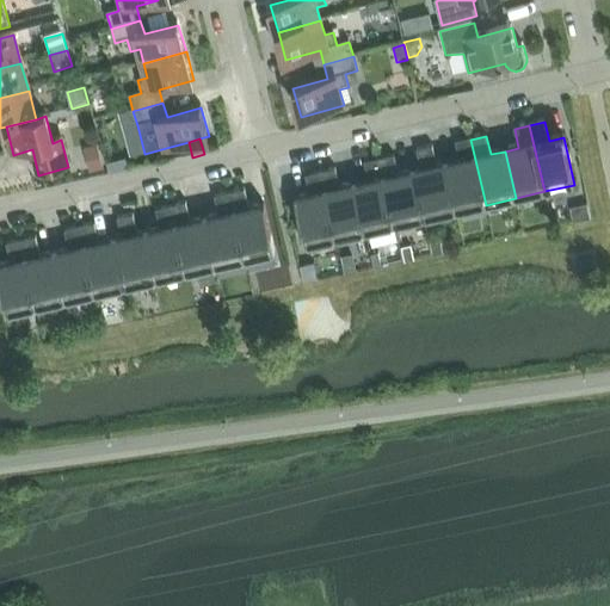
[(486,205),(470,140),(456,142),(460,161),(445,165),(457,211),(486,205)]
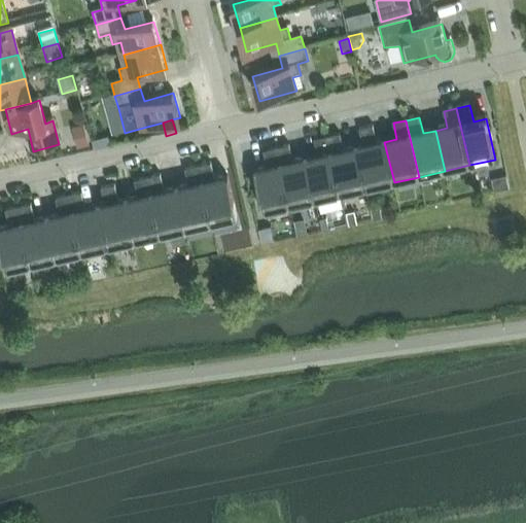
[(84,128),(73,131),(78,150),(90,147),(84,128)]
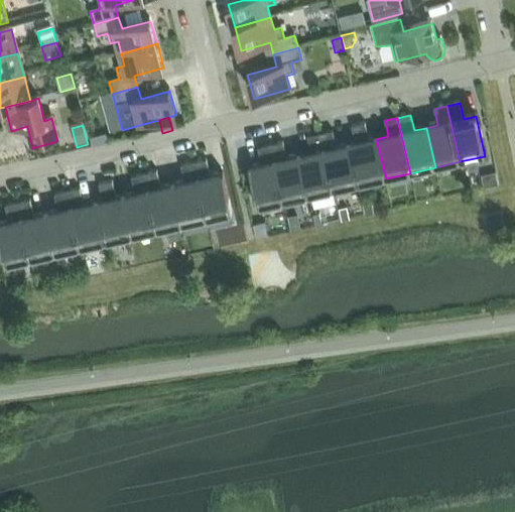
[(386,178),(376,139),(369,140),(366,125),(352,128),(356,144),(349,145),(358,184),(386,178)]
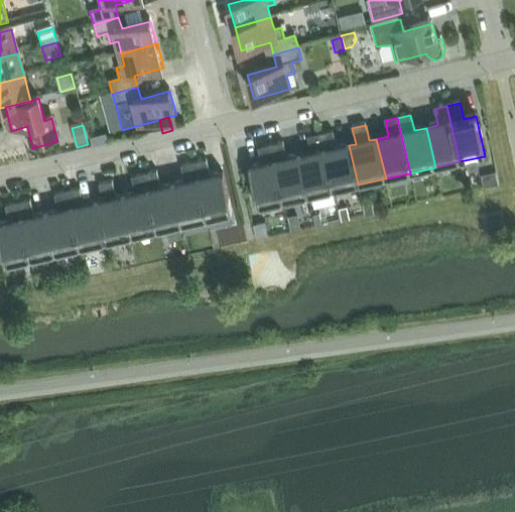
[(358,184),(349,145),(337,148),(333,132),(320,135),(334,190),(358,184)]
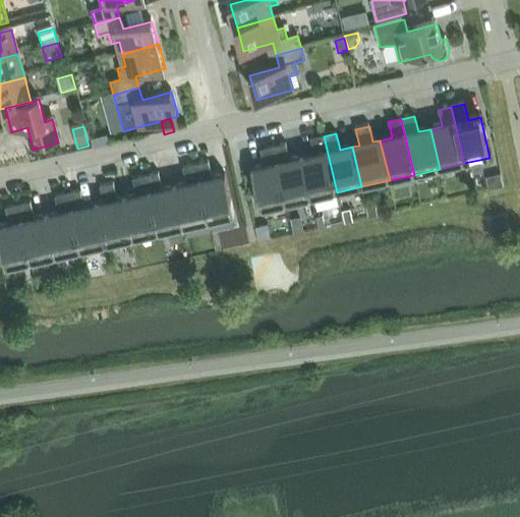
[(337,192),(324,136),(310,139),(314,156),(302,158),(311,198),(337,192)]
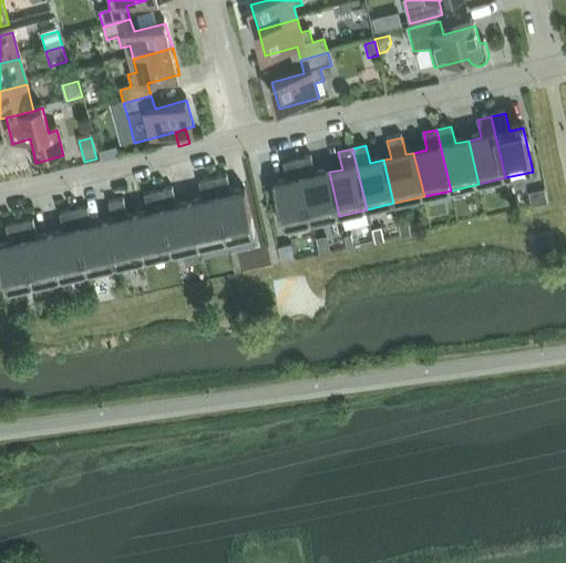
[(339,216),(329,172),(316,175),(311,157),(298,161),(311,222),(339,216)]
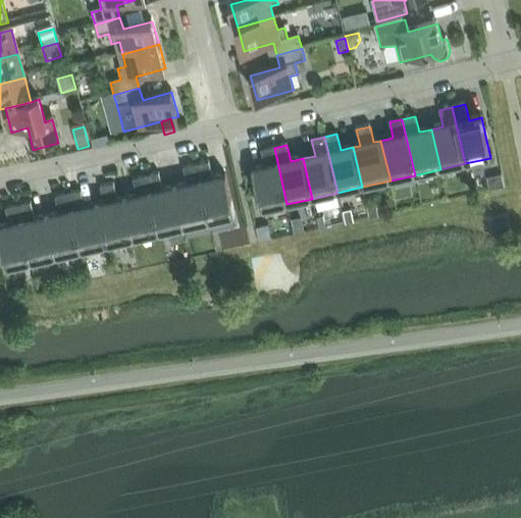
[(287,204),(274,148),(261,151),(265,167),(252,170),(261,210),(287,204)]
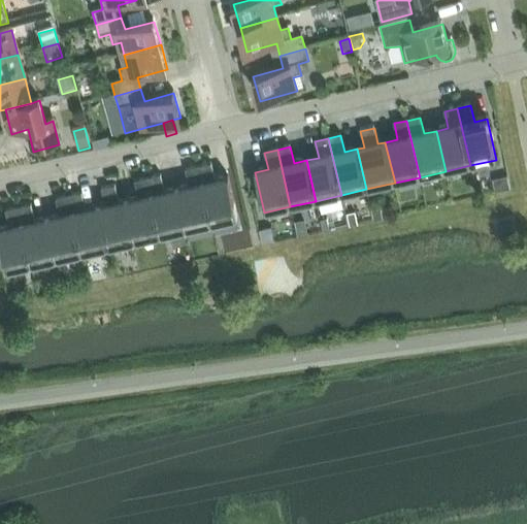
[(211,165),(199,168),(211,225),(238,219),(229,178),(216,182),(211,165)]
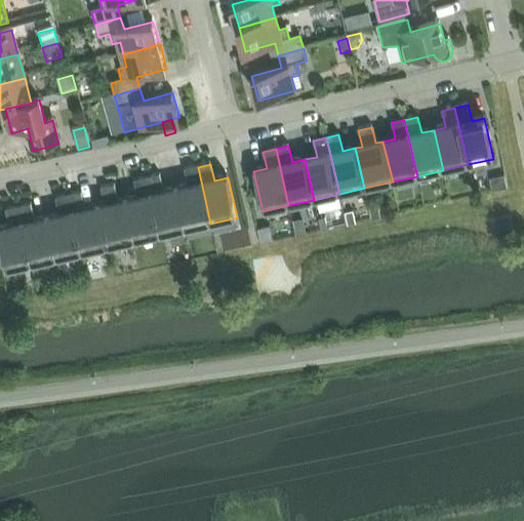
[(189,186),(175,189),(185,230),(210,224),(198,167),(185,170),(189,186)]
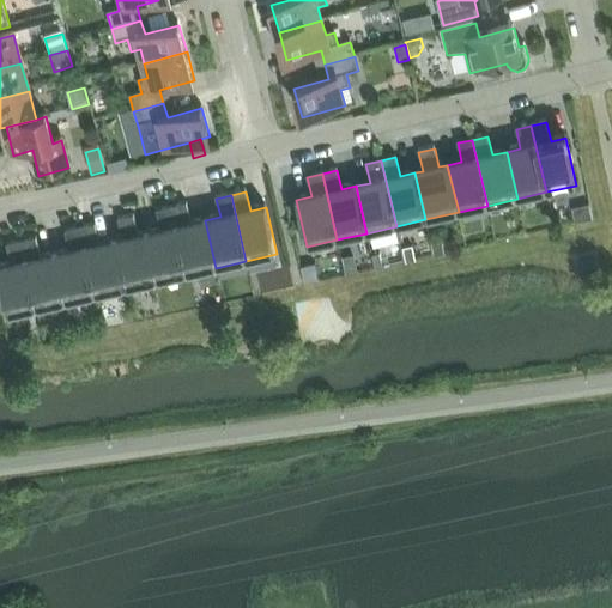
[(187,205),(171,208),(186,274),(216,268),(205,220),(192,224),(187,205)]
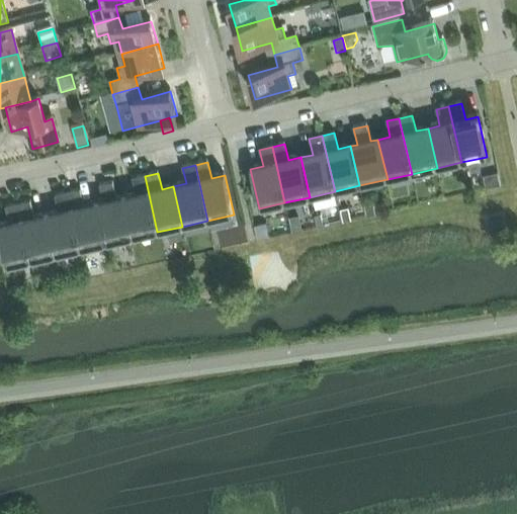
[(499,175),(484,178),(487,191),(502,187),(499,175)]
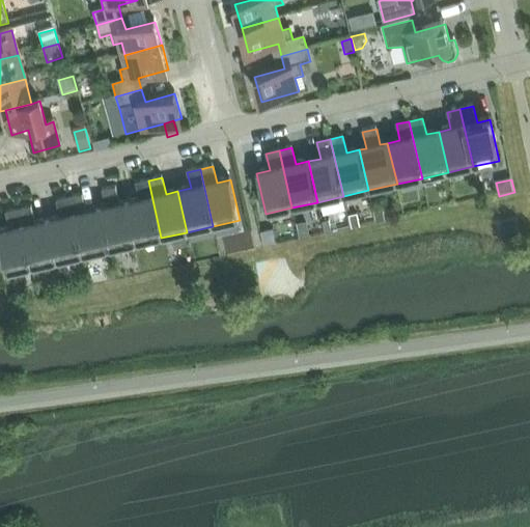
[(140,200),(126,203),(135,244),(161,238),(148,181),(136,184),(140,200)]
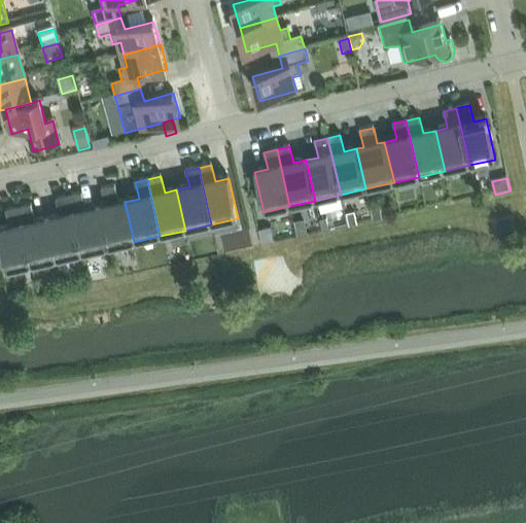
[(105,206),(100,207),(109,248),(134,242),(125,202),(119,203),(115,186),(102,189),(105,206)]
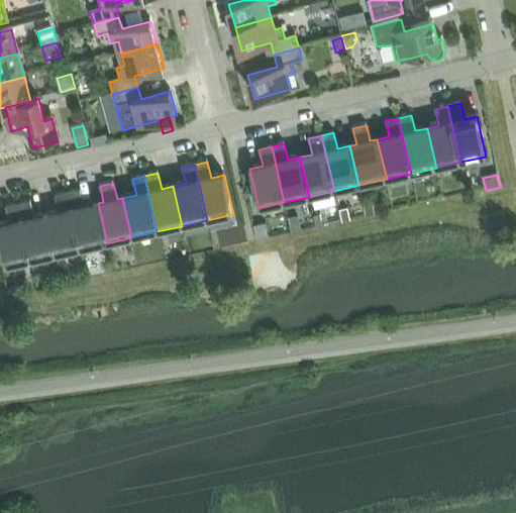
[(81,191),(69,193),(82,248),(107,243),(98,203),(84,206),(81,191)]
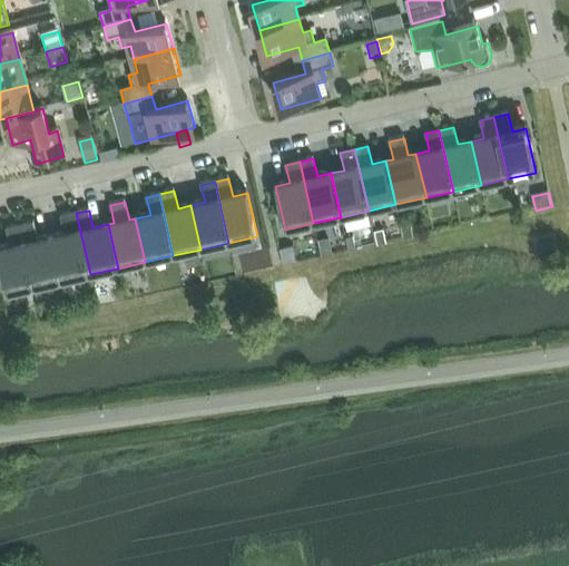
[(65,234),(52,237),(62,281),(90,274),(76,213),(61,216),(65,234)]
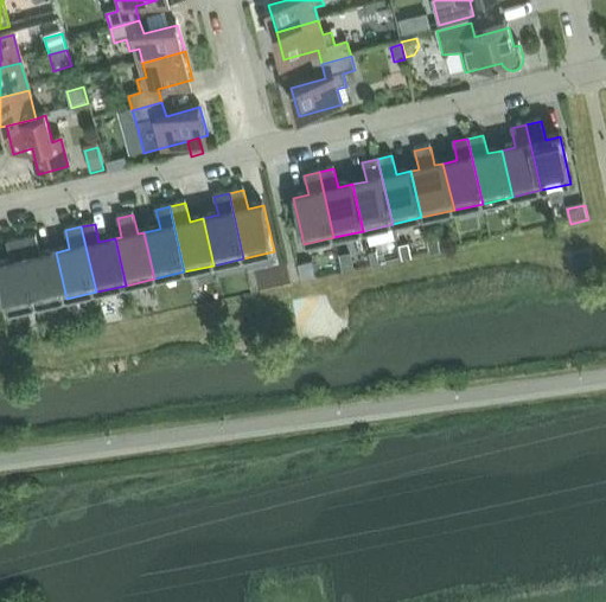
[(37,237),(21,241),(37,306),(67,299),(56,253),(40,256),(37,237)]
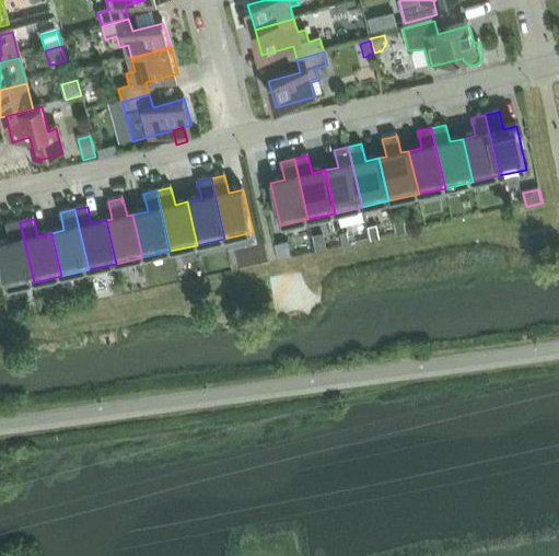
[(404,221),(394,223),(395,228),(397,236),(407,234),(404,221)]
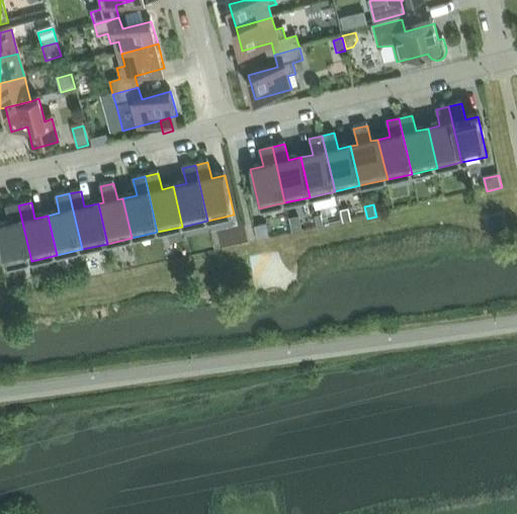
[(0,242),(5,266),(31,261),(18,205),(6,208),(9,224),(0,226),(0,242)]
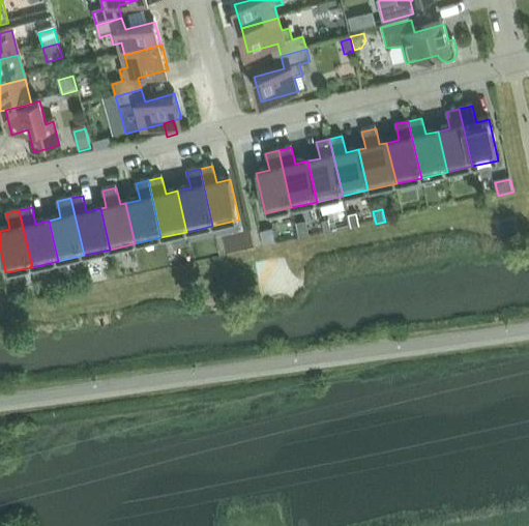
[(357,214),(349,216),(352,230),(360,228),(357,214)]
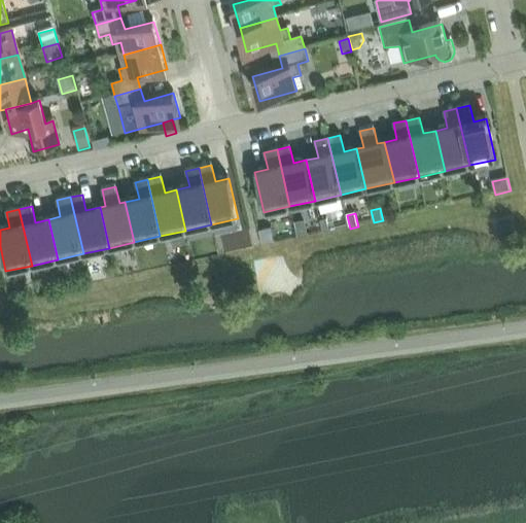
[(327,219),(320,220),(323,233),(329,232),(327,219)]
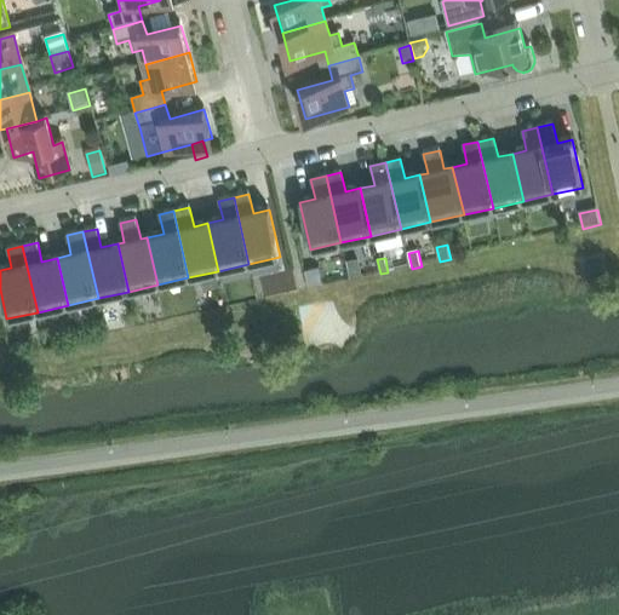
[(359,260),(347,263),(351,281),(362,279),(359,260)]
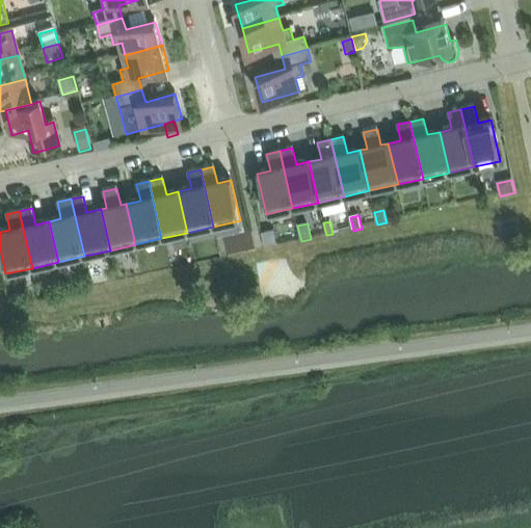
[(273,231),(261,234),(265,248),(276,245),(273,231)]
